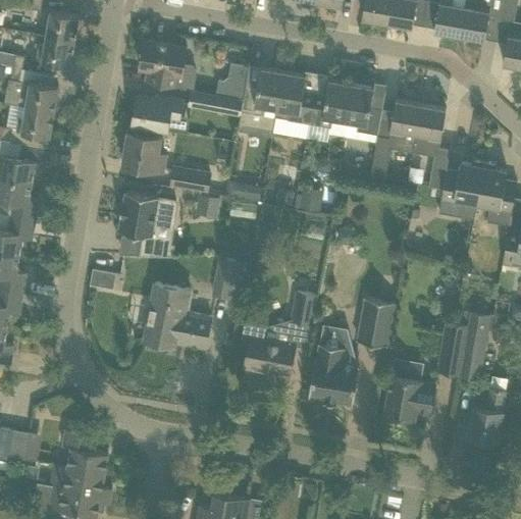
[(42,0),(32,0),(31,10),(40,11),(42,0)]
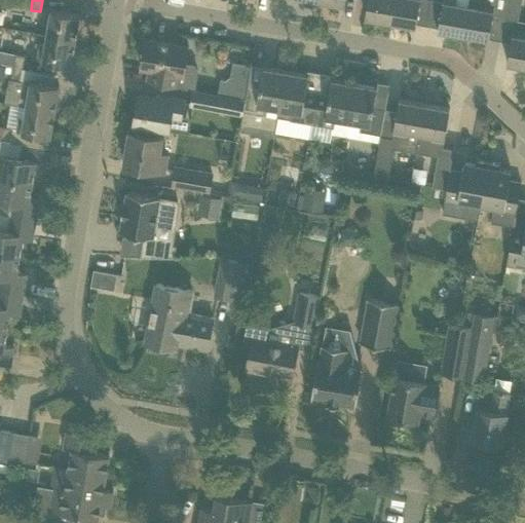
[(360,0),(367,1),(364,19),(389,24),(394,0),(360,0)]
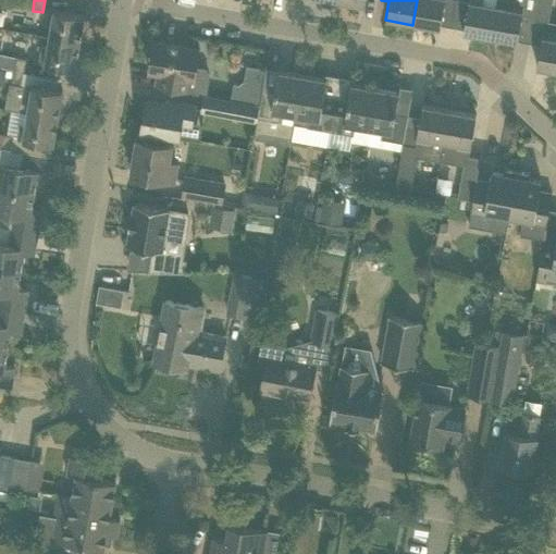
[(440,29),(445,0),(456,2),(456,0),(417,0),(412,25),(440,29)]
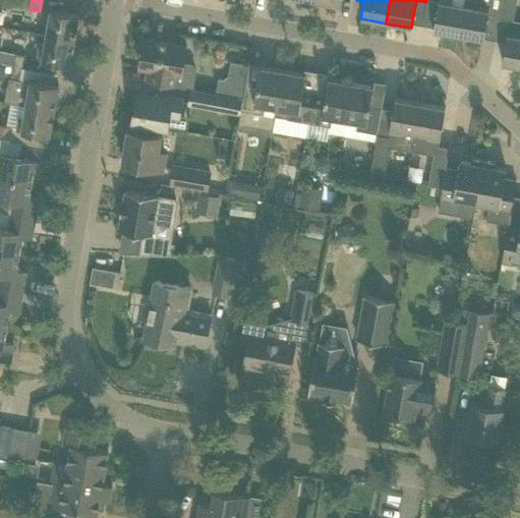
[(458,36),(463,8),(451,6),(452,1),(446,0),(426,0),(426,2),(438,4),(432,32),(458,36)]
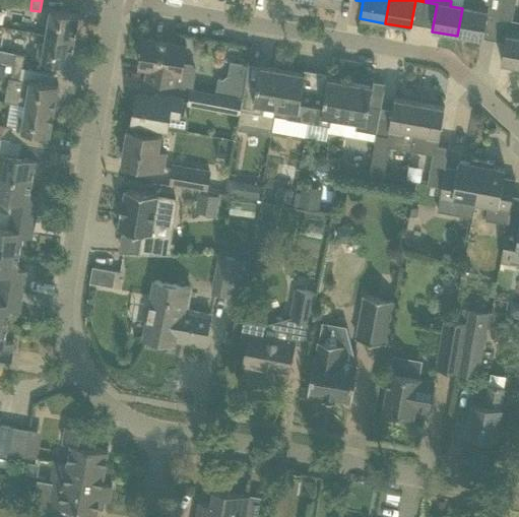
[(482,41),(487,17),(499,20),(502,0),(463,0),(462,8),(457,36),(482,41)]
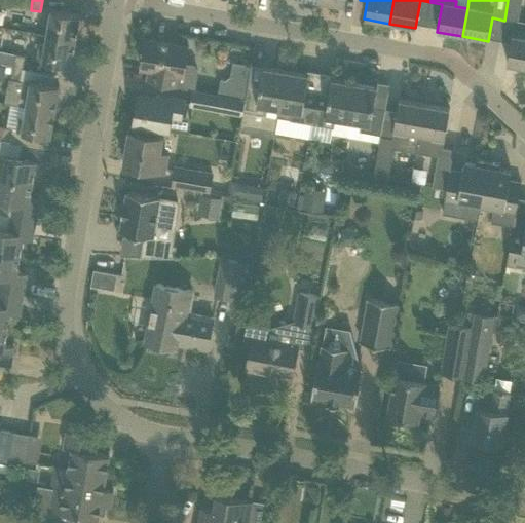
[(517,23),(521,0),(508,0),(504,21),(517,23)]
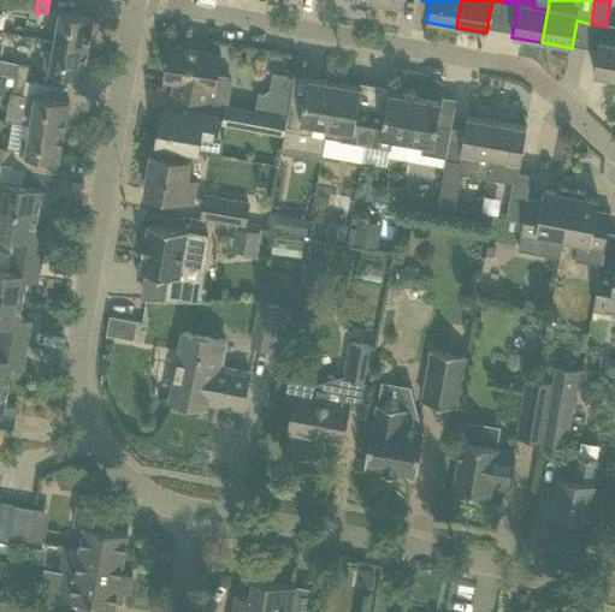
[(54,45),(87,49),(93,19),(53,13),(51,30),(57,31),(54,45)]
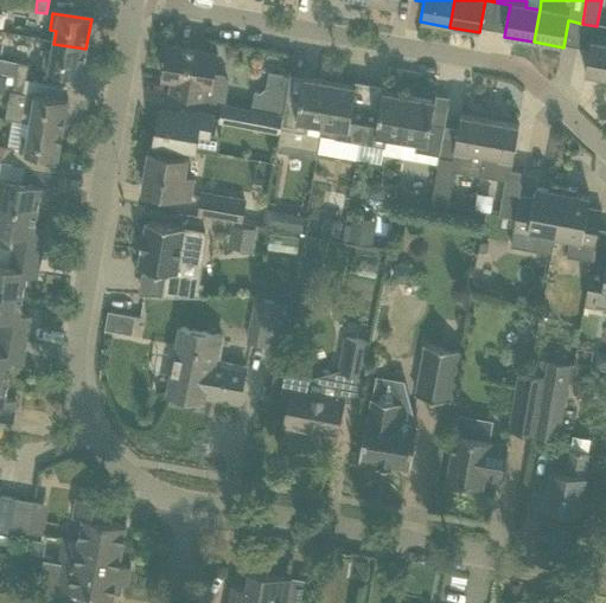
[(584,75),(605,78),(605,33),(605,38),(591,36),(584,75)]
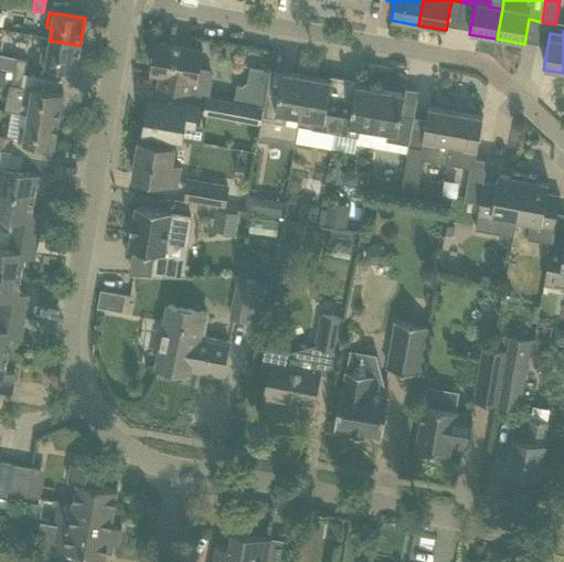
[(75,73),(80,45),(50,41),(48,53),(41,52),(39,66),(75,73)]
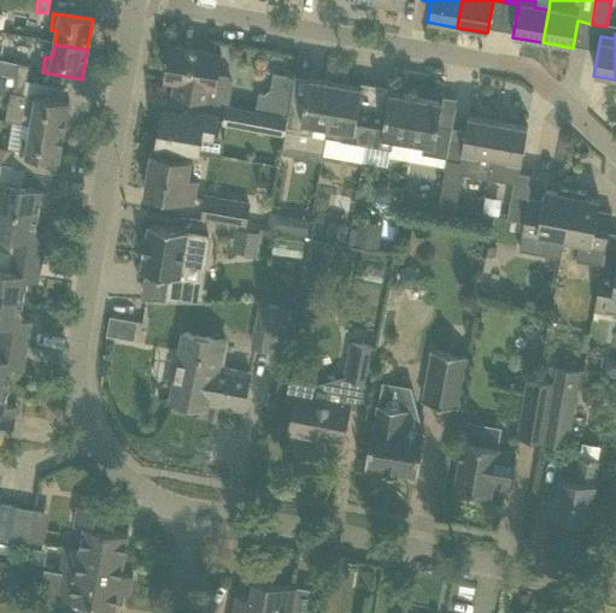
[(209,106),(209,105),(226,107),(229,86),(227,81),(217,80),(221,58),(170,49),(164,82),(174,83),(171,99),(209,106)]
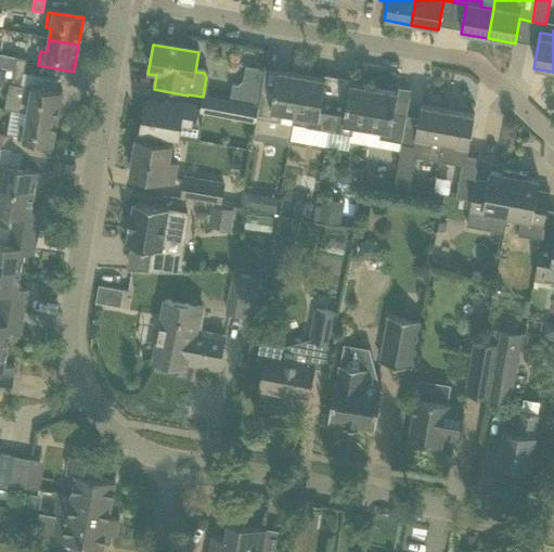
[(25,62),(0,56),(0,69),(13,72),(13,73),(23,75),(25,62)]
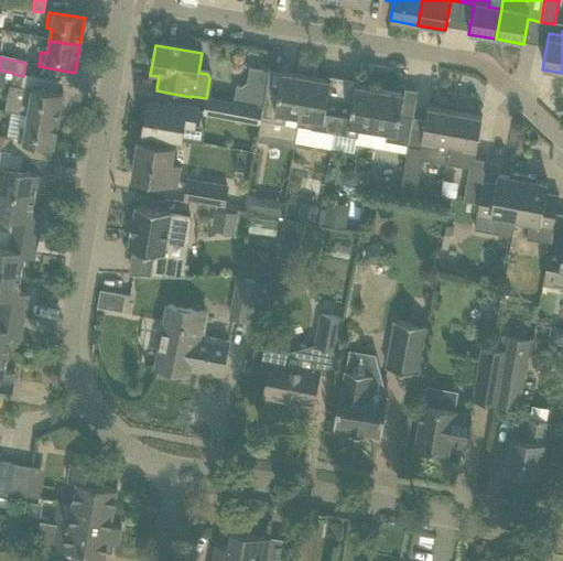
[(10,114),(57,122),(62,95),(34,90),(36,78),(23,76),(13,74),(0,72),(0,89),(3,90),(4,81),(11,82),(6,112),(10,114)]
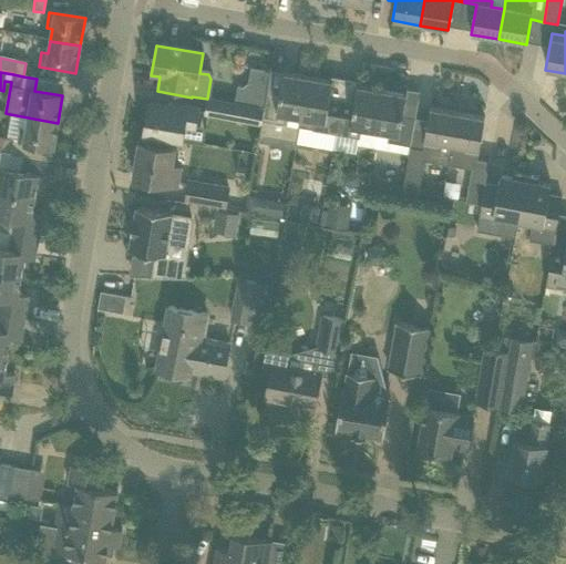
[(296,142),(300,119),(307,79),(283,75),(279,96),(267,94),(264,110),(261,124),(280,127),(278,139),(296,142)]
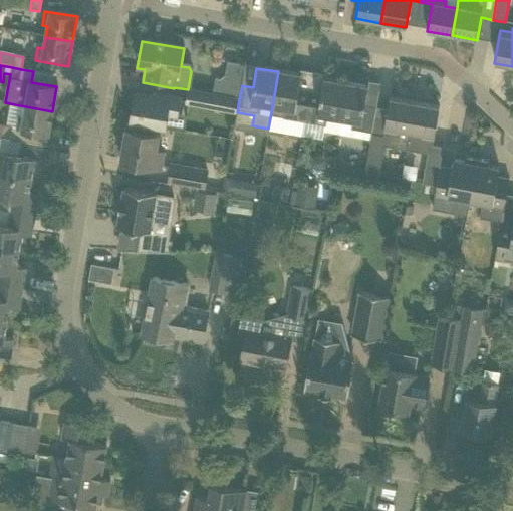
[(283,118),(303,122),(308,97),(297,95),(301,75),(278,71),(272,107),(284,109),(283,118)]
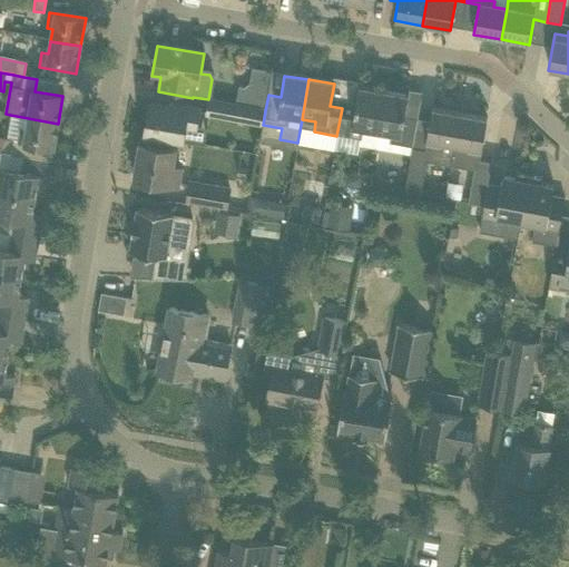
[(375,133),(382,93),(359,88),(354,110),(342,108),(336,136),(361,140),(359,148),(373,150),(376,133),(375,133)]
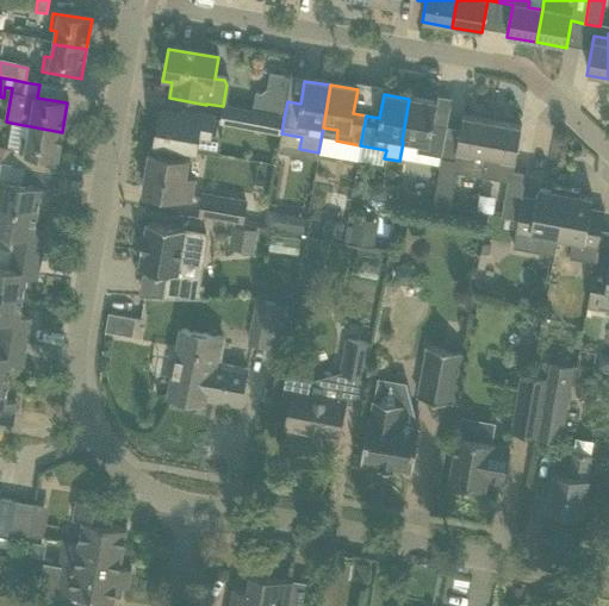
[(436,104),(409,99),(402,142),(403,142),(416,144),(415,155),(440,161),(446,130),(433,127),(436,104)]
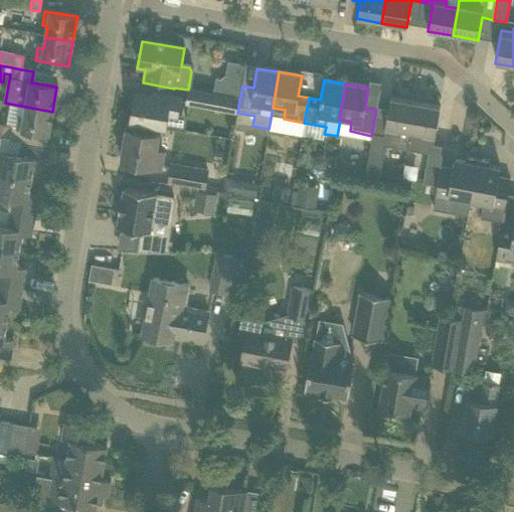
[(236,117),(237,113),(239,100),(188,91),(184,107),(236,117)]
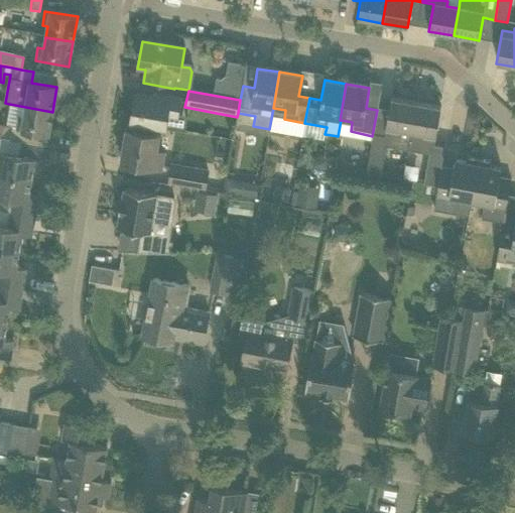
[(172,95),(171,98),(152,95),(151,98),(135,95),(130,123),(150,127),(149,129),(166,132),(167,130),(184,132),(186,118),(177,116),(181,97),(172,95)]
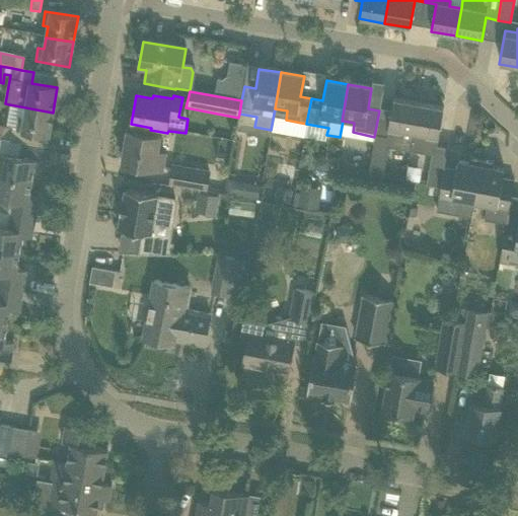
[(392,100),(385,139),(388,140),(387,149),(396,151),(409,152),(413,133),(418,105),(392,100)]
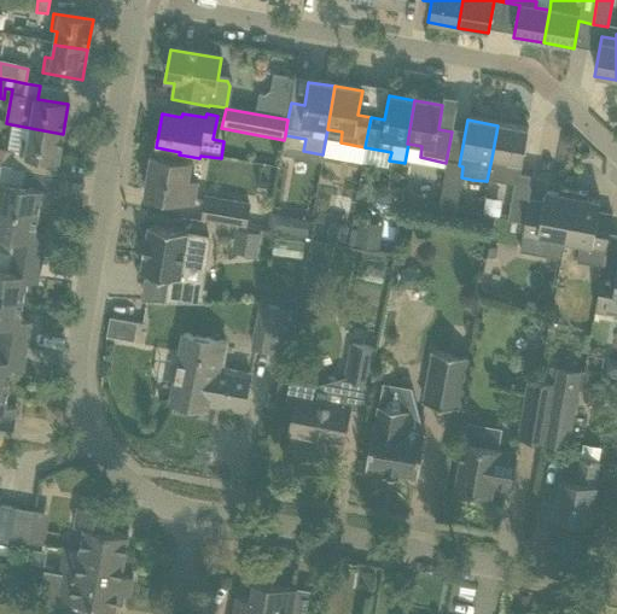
[(11,124),(6,152),(13,153),(13,156),(58,164),(63,134),(11,124)]
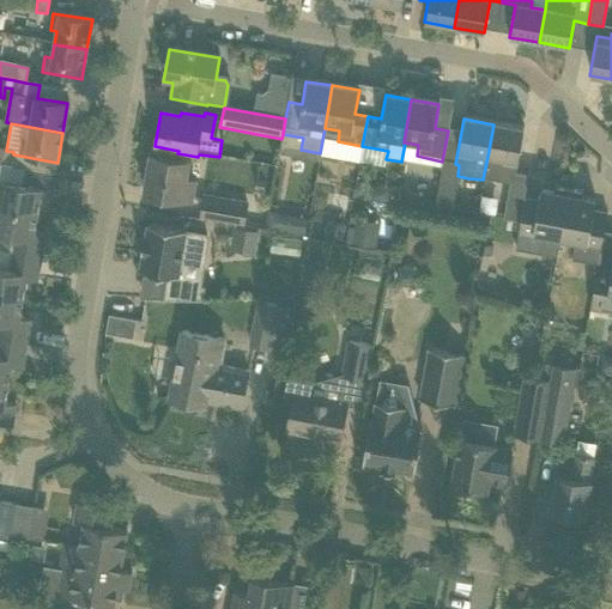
[(528,177),(515,175),(523,129),(494,125),(488,157),(483,180),(509,184),(503,220),(520,223),(523,201),(528,177)]
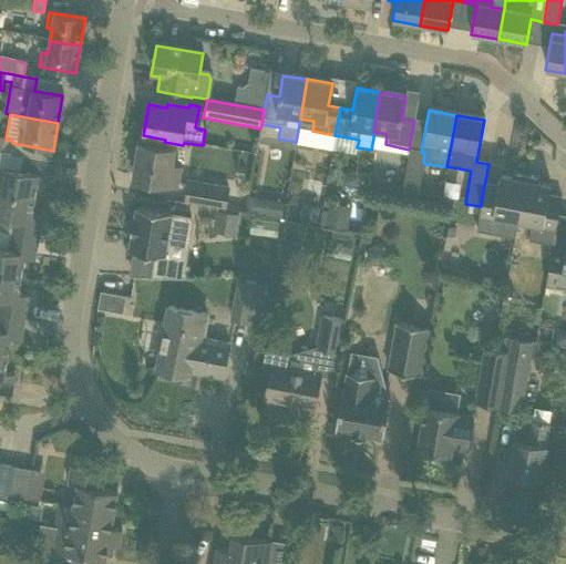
[(12,143),(12,141),(6,140),(0,139),(0,151),(10,154),(12,143)]
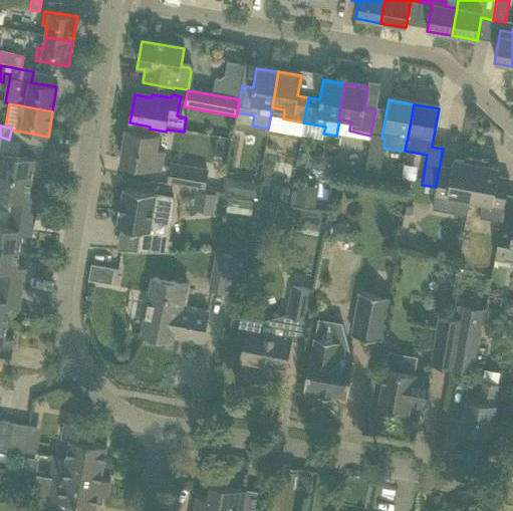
[(154,153),(157,137),(125,131),(120,163),(160,170),(163,154),(154,153)]
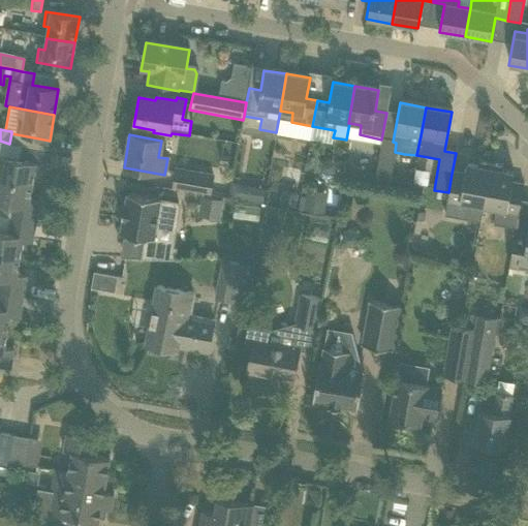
[(381,146),(376,173),(391,175),(395,152),(396,143),(393,142),(381,140),(380,146),(381,146)]
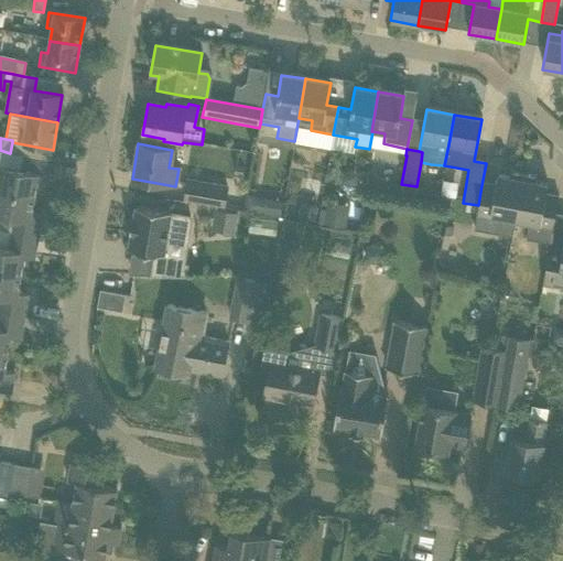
[(47,183),(51,162),(10,154),(10,153),(0,150),(0,191),(34,197),(36,181),(47,183)]
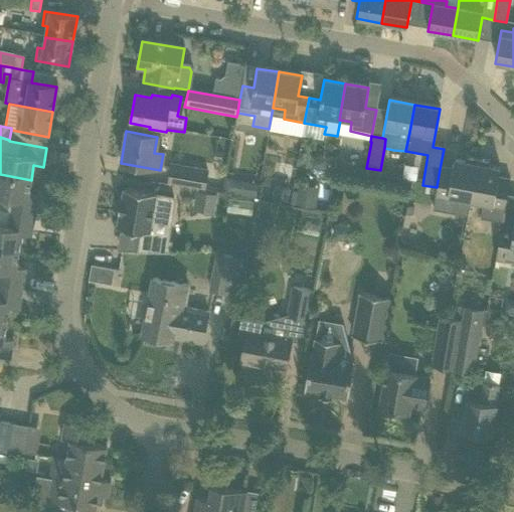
[(470,201),(477,160),(466,158),(465,163),(454,161),(452,171),(440,169),(437,187),(433,211),(454,215),(457,199),(470,201)]
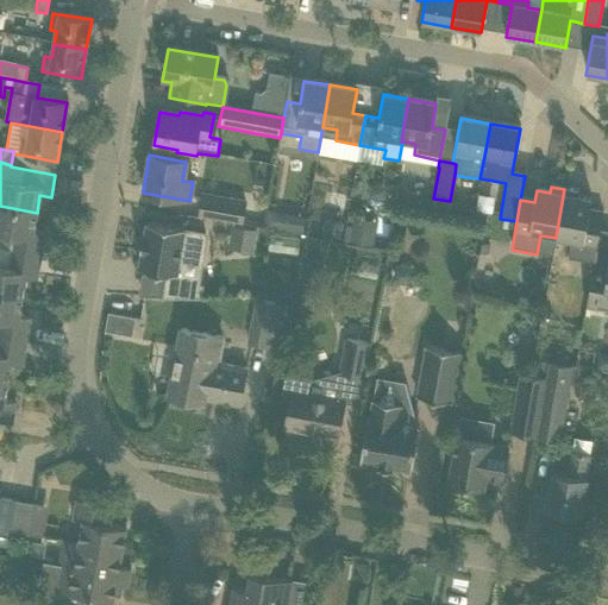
[(571,241),(568,259),(594,264),(594,262),(602,214),(589,212),(590,201),(577,197),(578,193),(564,189),(556,238),(571,241)]
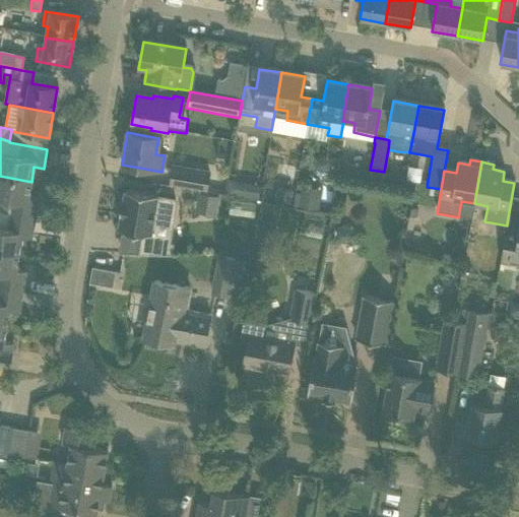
[(168,187),(207,193),(210,173),(172,167),(168,187)]
